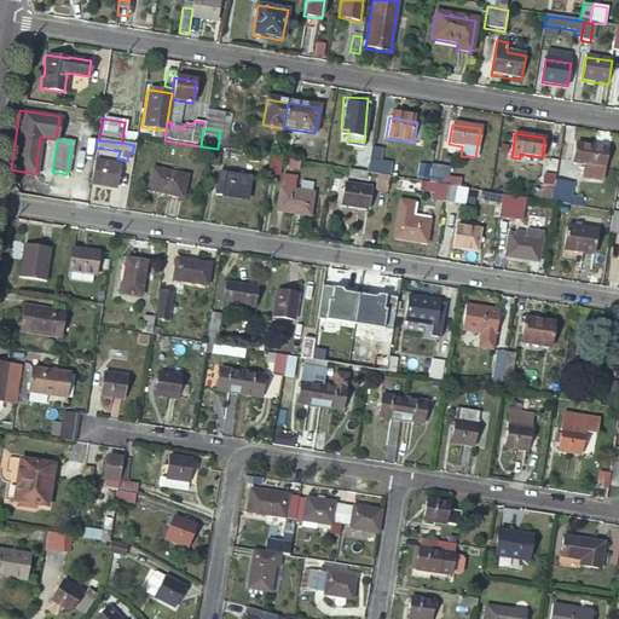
[(462,146),(449,144),(447,154),(461,156),(462,146)]
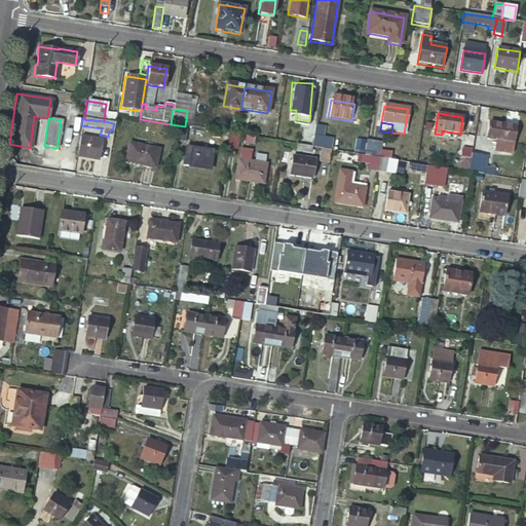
[(515,126),(488,122),(486,139),(497,141),(495,152),(512,154),(515,126)]
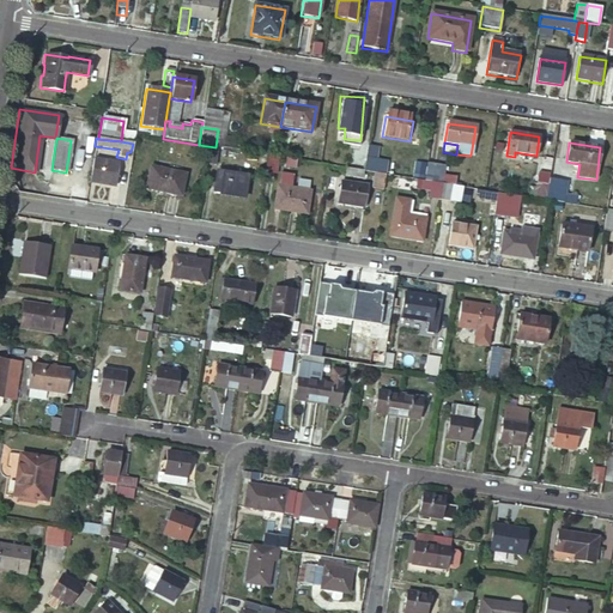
[(216,147),(207,146),(205,164),(214,165),(218,147),(216,147)]
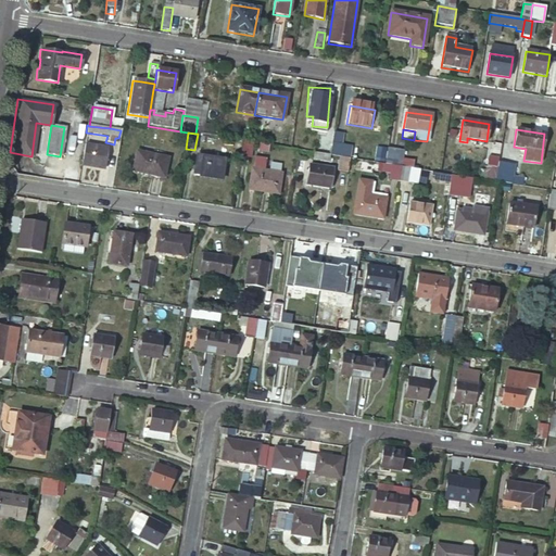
[(316,152),(330,154),(332,136),(318,133),(316,152)]
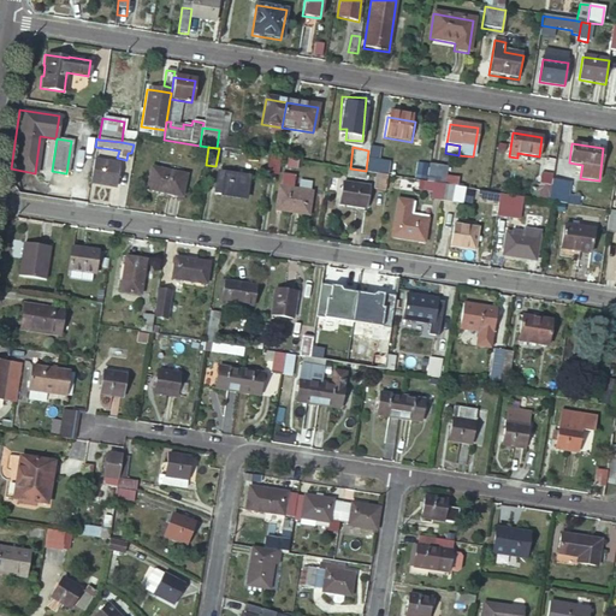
[(368,150),(366,171),(375,172),(375,173),(386,175),(389,163),(378,161),(380,148),(369,147),(368,150)]
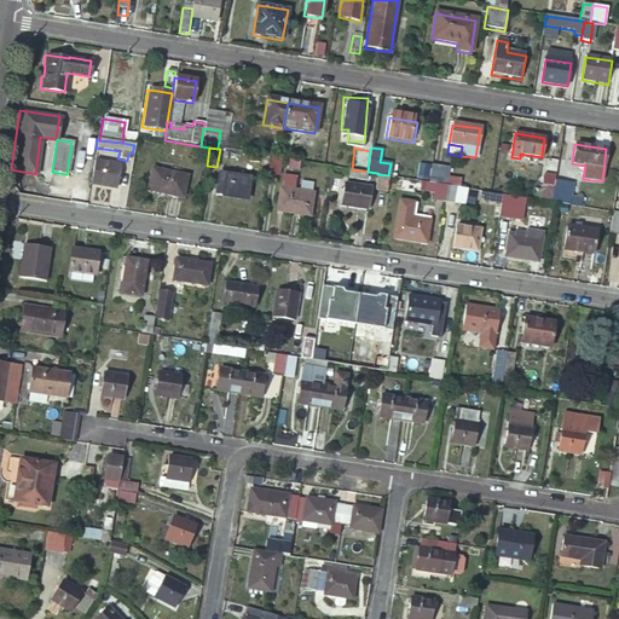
[(270,157),(267,174),(277,175),(279,158),(278,158),(270,157)]
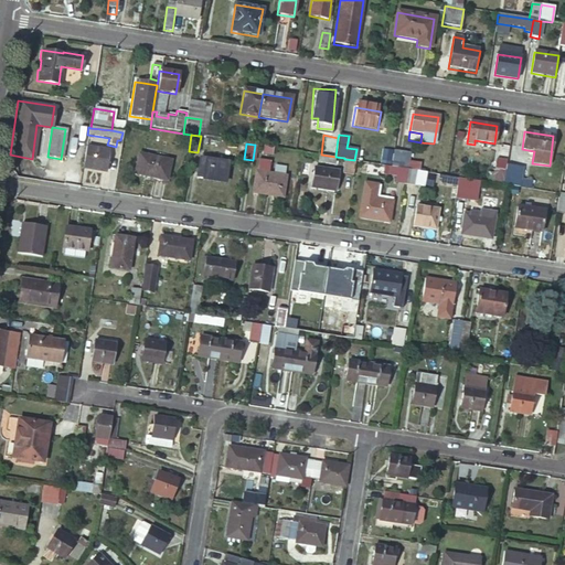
[(108,150),(85,146),(82,169),(105,172),(108,150)]
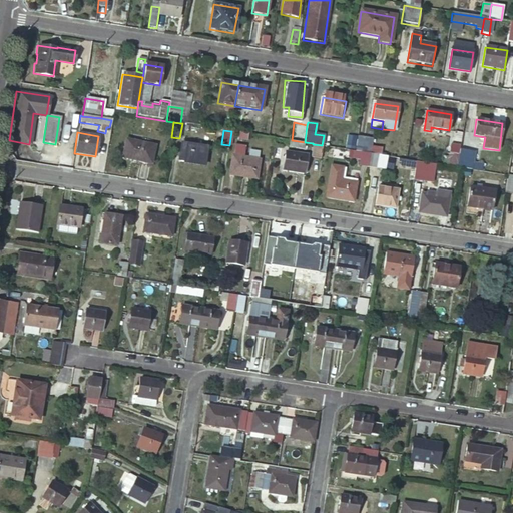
[(247,133),(239,132),(238,139),(246,140),(247,133)]
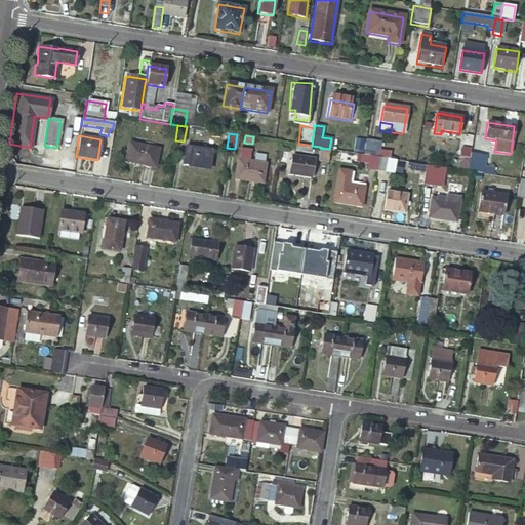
[(362,154),(371,156),(378,157),(381,143),(364,139),(362,154)]
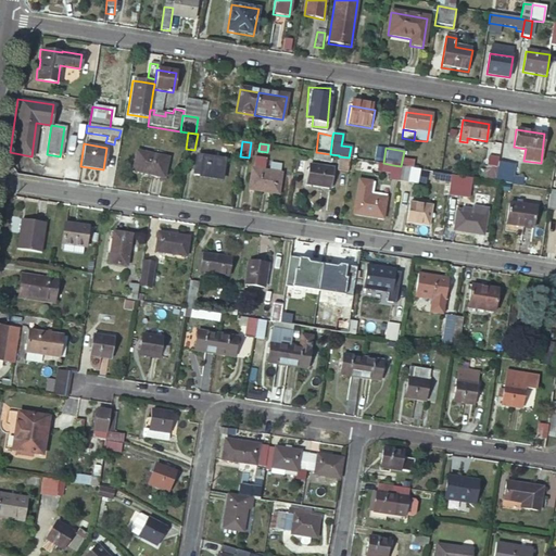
[(330,154),(316,152),(313,152),(312,159),(328,162),(330,154)]
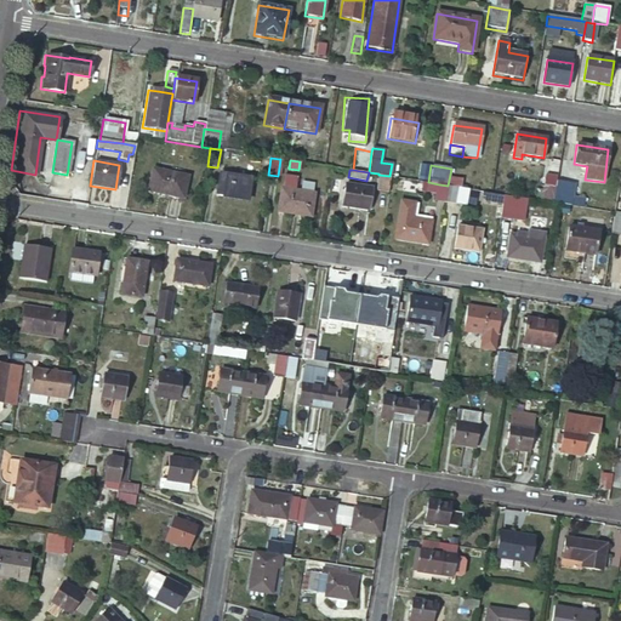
[(186,178),(149,172),(146,194),(182,200),(186,178)]
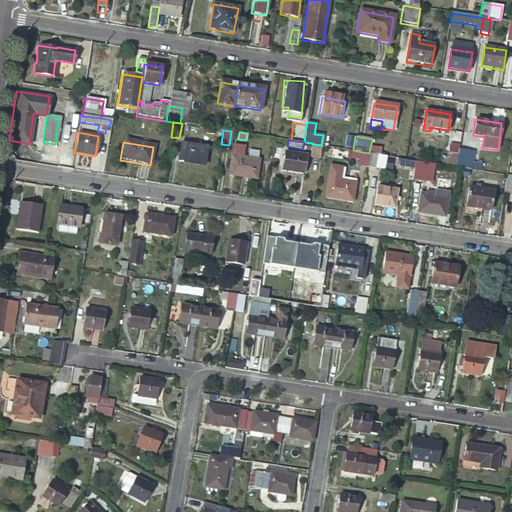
[(206,148),(180,143),(177,157),(184,158),(183,162),(203,166),(206,148)]
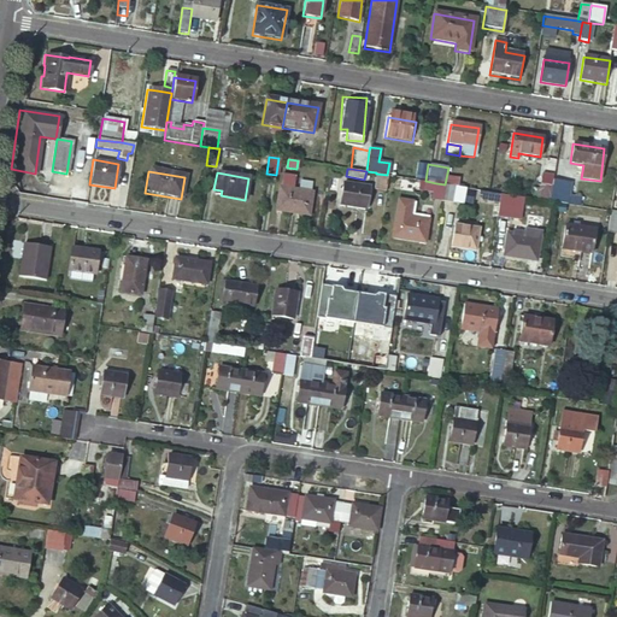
[(387,175),(376,174),(376,172),(374,189),(386,192),(388,175),(387,175)]
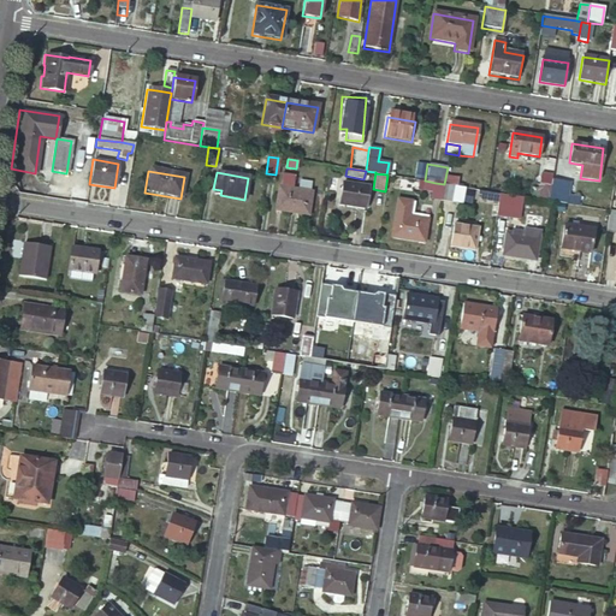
[(280,175),(278,188),(274,209),(307,215),(311,193),(295,190),(297,177),(280,175)]
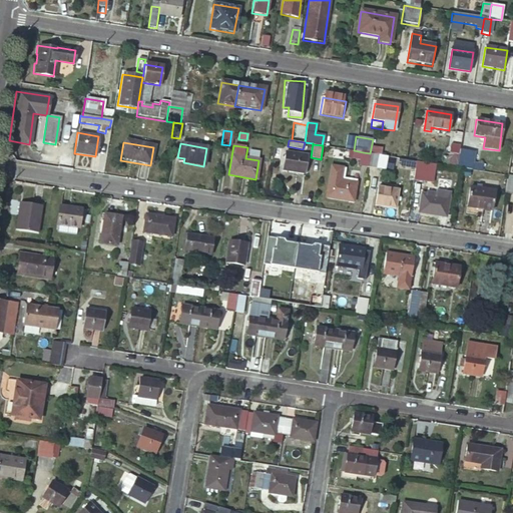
[(359,165),(367,167),(370,153),(363,152),(354,150),(353,158),(361,159),(359,165)]
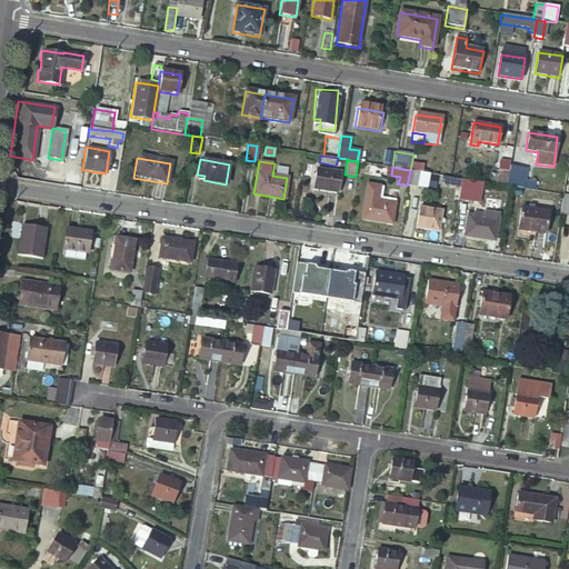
[(508,172),(506,186),(511,187),(533,190),(535,182),(523,180),(526,169),(509,167),(508,172)]
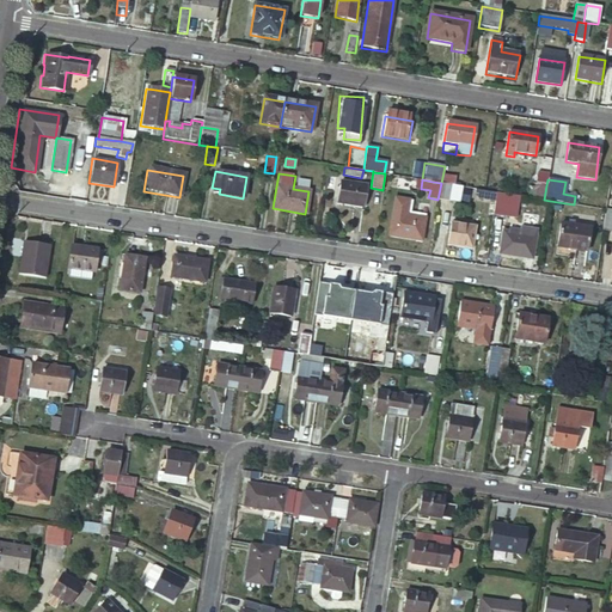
[(366,187),(340,182),(336,203),(362,207),(366,187)]
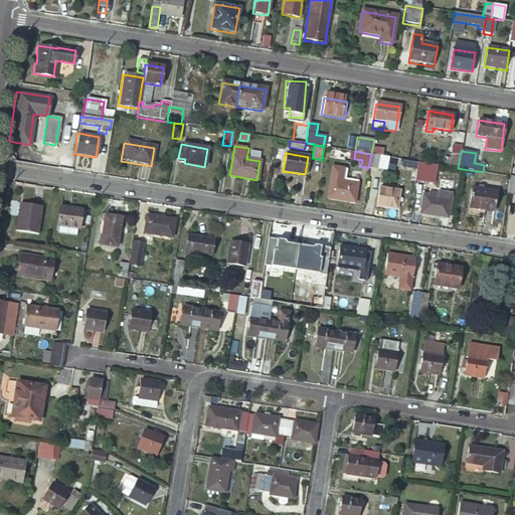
[(368,168),(377,169),(379,155),(371,154),(368,168)]
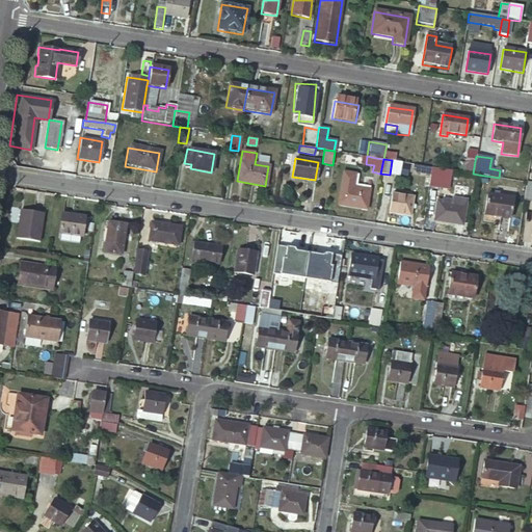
[(401,162),(392,160),(390,175),(399,176),(401,162)]
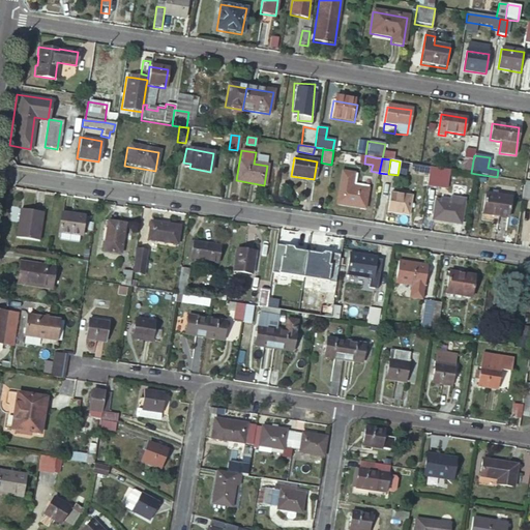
[(471,173),(473,160),(463,159),(461,172),(471,173)]
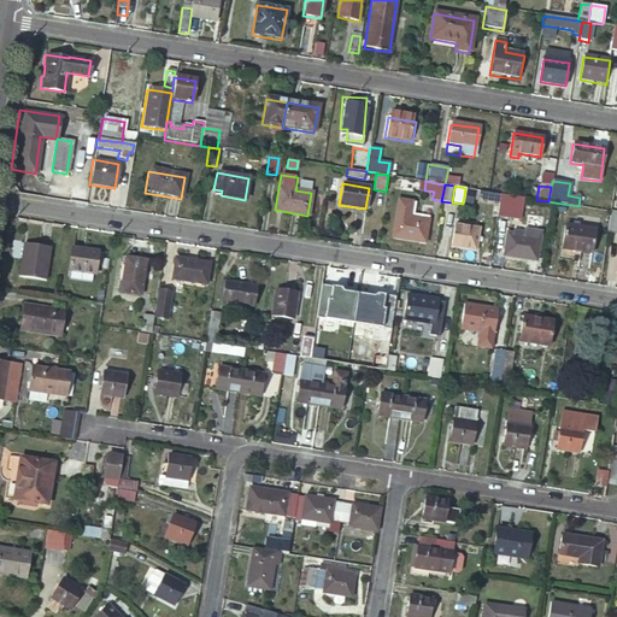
[(495,193),(488,192),(479,191),(477,194),(481,195),(481,200),(498,203),(499,193),(495,193)]
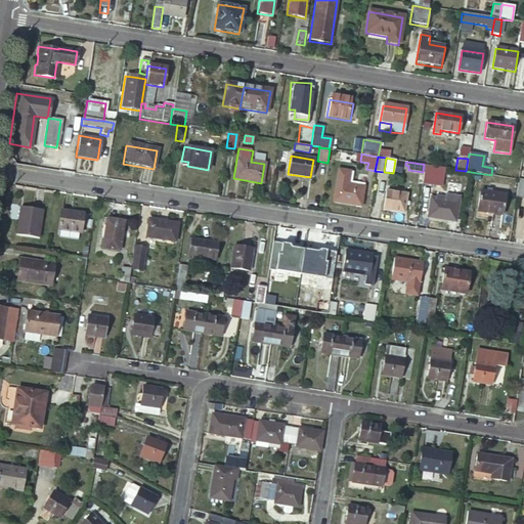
[(421,182),(430,184),(433,166),(424,164),(423,172),(421,182)]
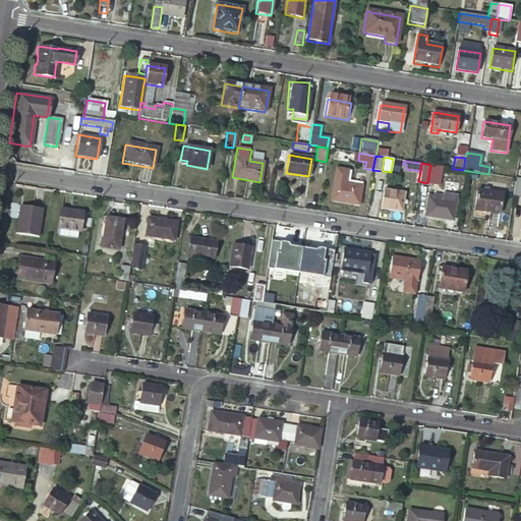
[(449,186),(452,168),(430,165),(427,183),(449,186)]
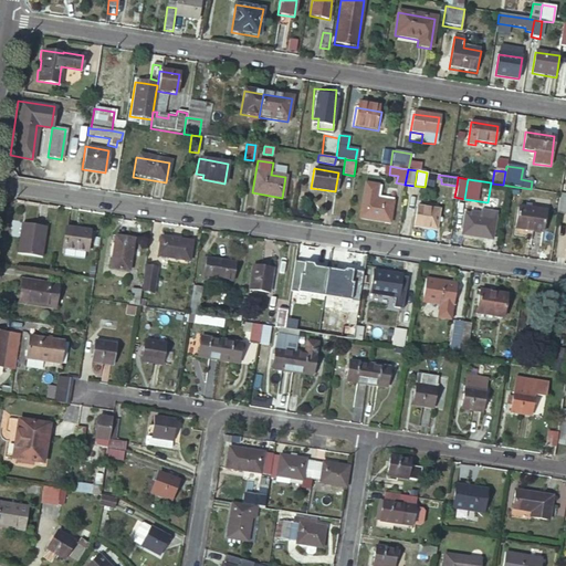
[(377,186),(365,184),(359,218),(389,222),(392,202),(375,199),(377,186)]
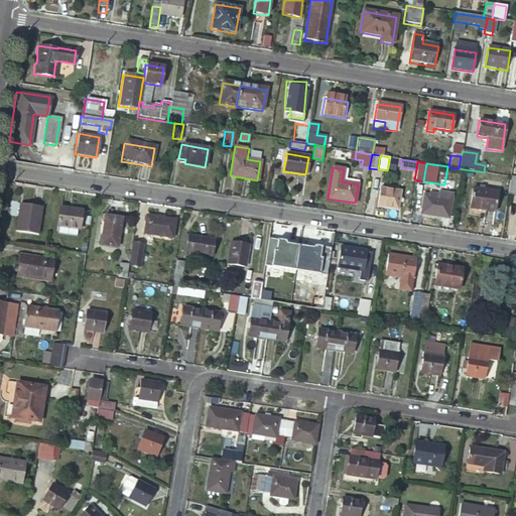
[(497,192),(472,189),(470,209),(495,213),(497,192)]
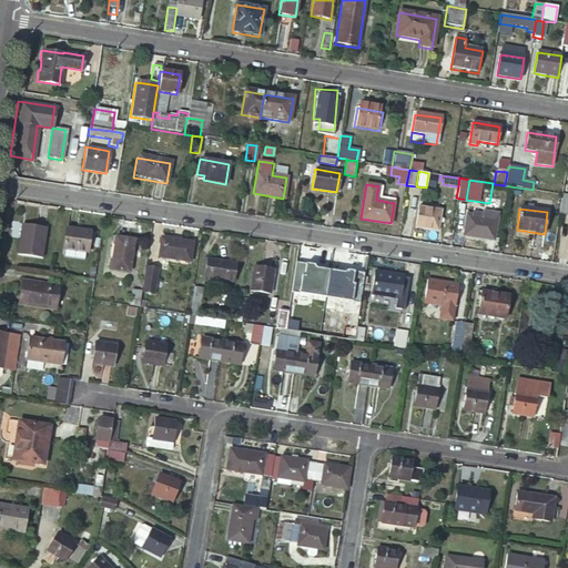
[(439,213),(417,210),(414,227),(436,231),(439,213)]
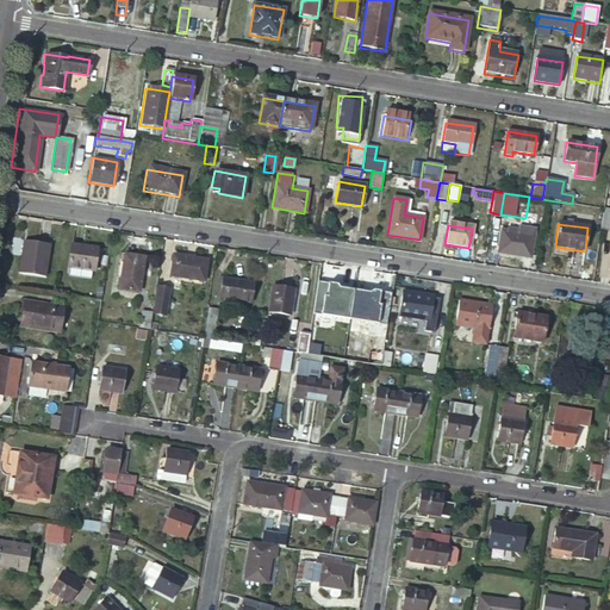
[(533,238),(500,234),(497,253),(529,257),(533,238)]
